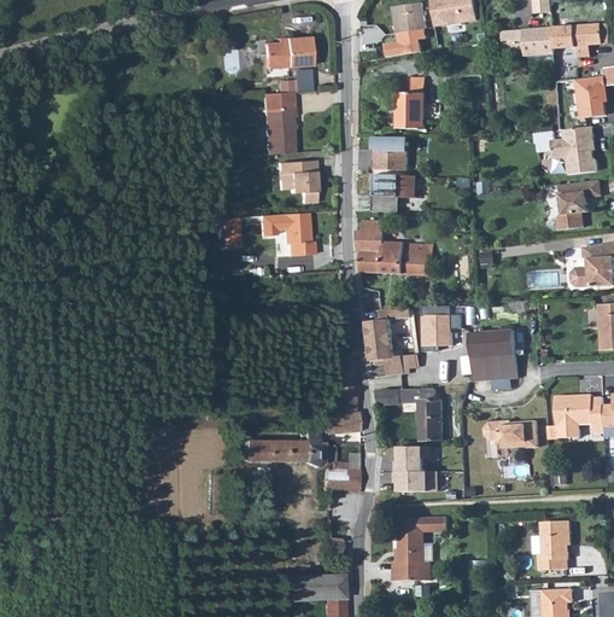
[(427,0),(433,25),(474,19),(471,0),(427,0)]
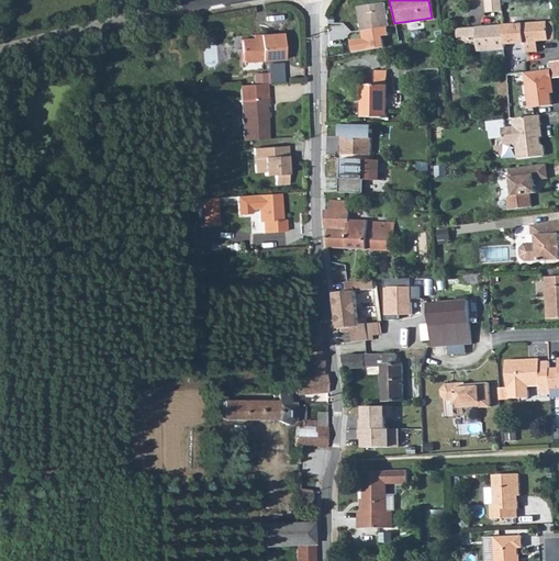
[(500,10),(499,0),(482,0),(483,11),(500,10)]
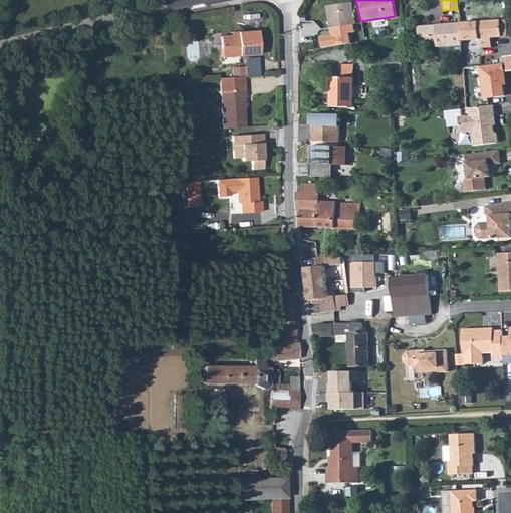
[(325,6),(328,27),(334,26),(335,34),(352,31),(351,23),(352,23),(349,2),(325,6)]
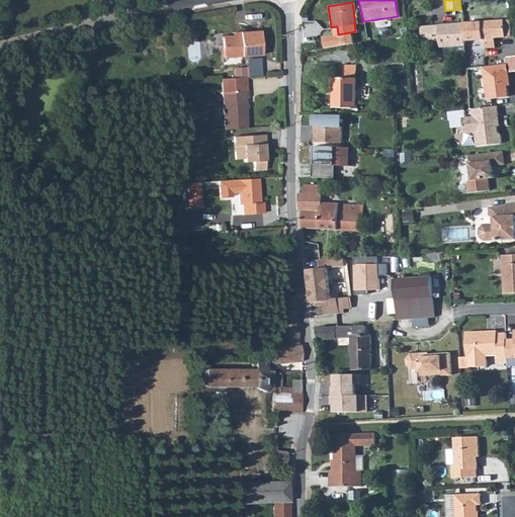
[(461,22),(462,40),(482,38),(482,48),(494,47),(493,37),(508,35),(507,19),(461,22)]
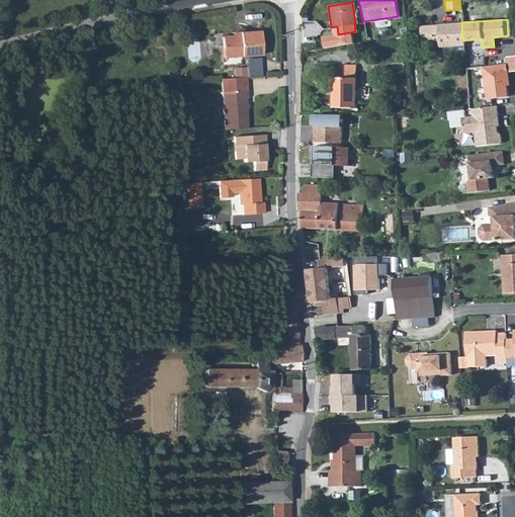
[(462,40),(461,22),(437,24),(437,26),(433,26),(433,24),(419,25),(421,42),(427,41),(428,48),(462,46),(462,40)]
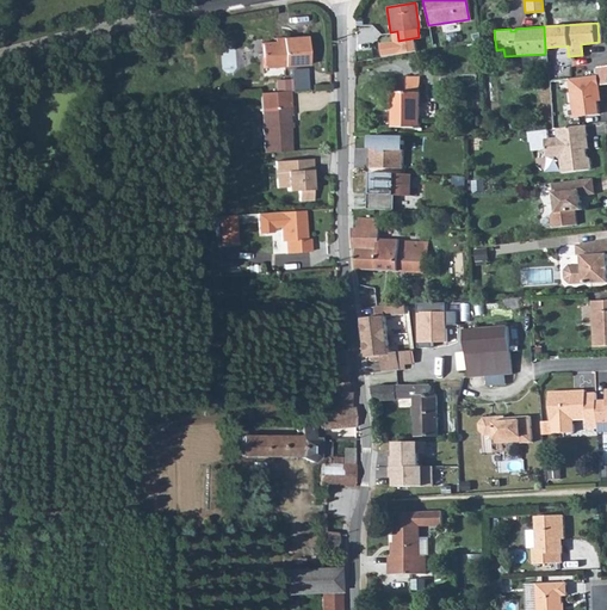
[(279,42),(258,43),(259,67),(305,63),(303,36),(279,37),(279,42)]
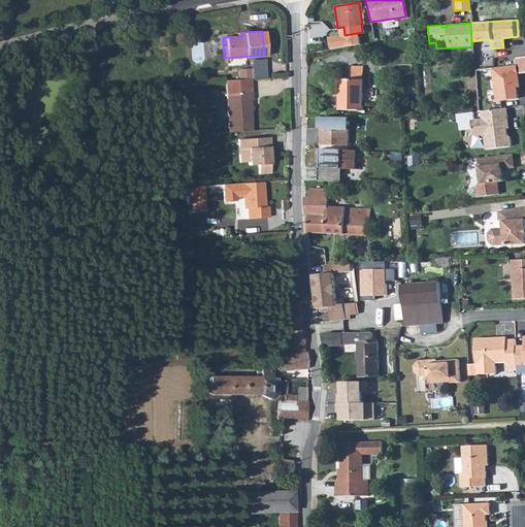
[(494,101),(516,98),(513,73),(524,71),(524,56),(514,58),(515,64),(494,67),(496,74),(491,75),(494,101)]
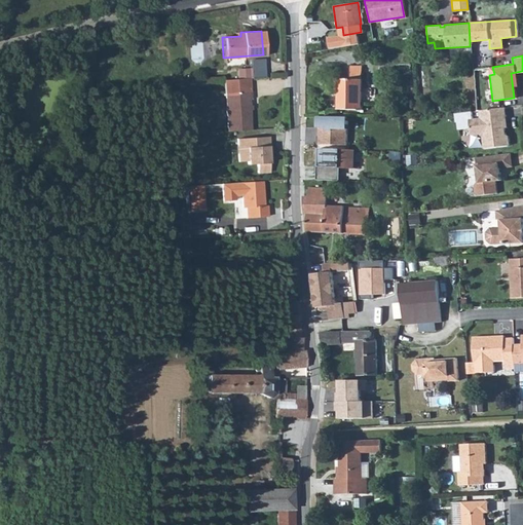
[(337,78),(336,109),(360,109),(360,66),(348,66),(348,79),(337,78)]
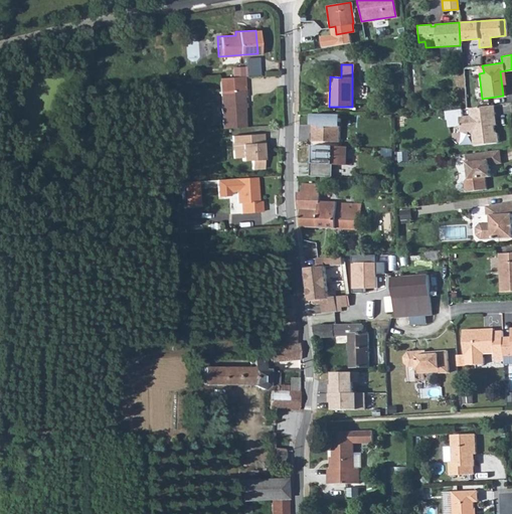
[(242,66),(242,67),(242,75),(258,74),(257,65),(242,66)]
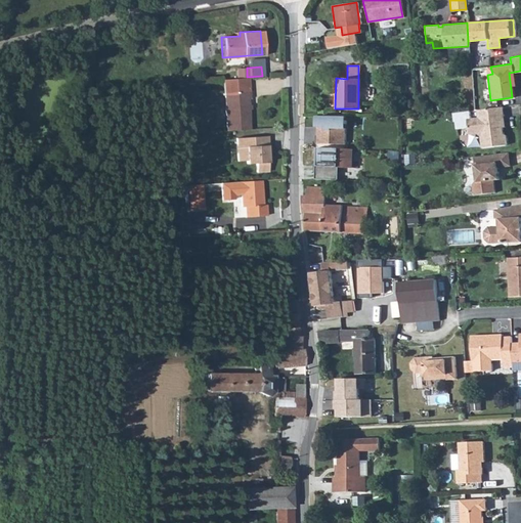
[(247,69),(233,70),(234,78),(247,77),(247,69)]
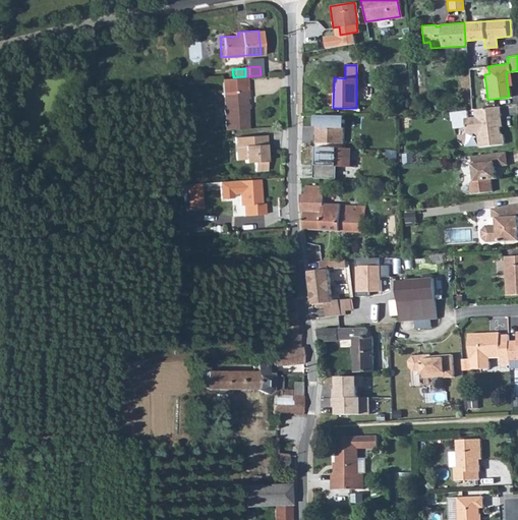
[(220,78),(223,129),(245,127),(244,97),(246,97),(245,76),(233,77),(220,78)]
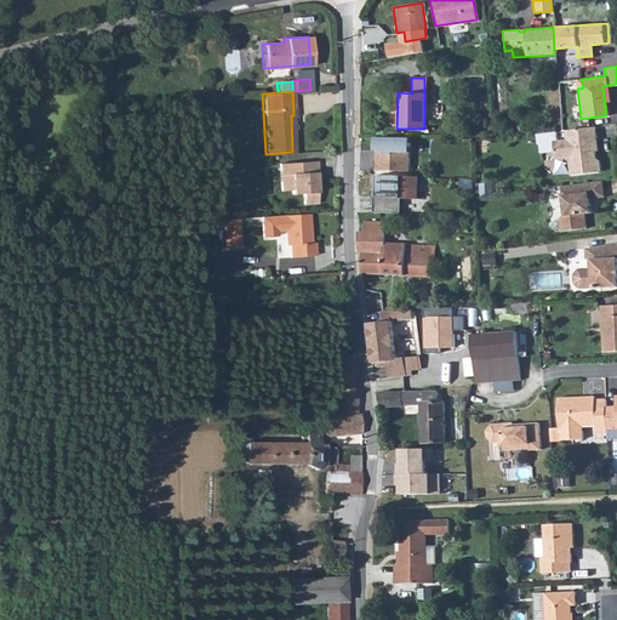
[(564,130),(565,140),(555,141),(554,131),(535,134),(536,144),(538,143),(538,153),(553,151),(553,159),(564,158),(567,160),(569,175),(596,171),(598,170),(599,169),(598,161),(596,159),(594,159),(593,151),(592,137),(594,136),(593,126),(564,130)]
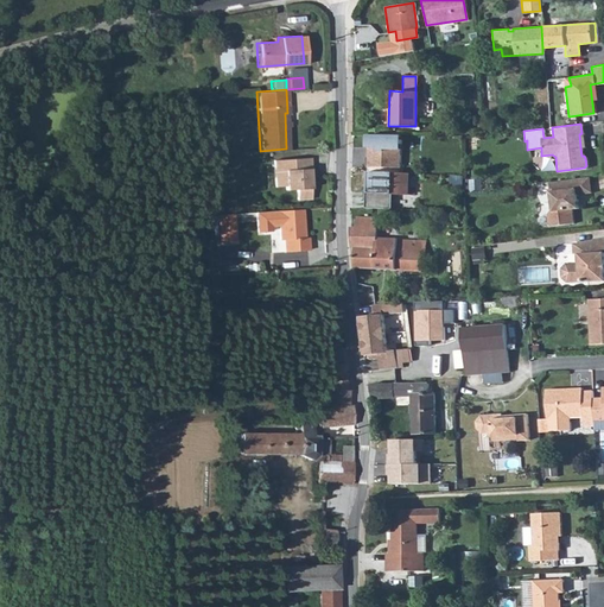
[(399,136),(367,134),(367,157),(364,157),(364,166),(398,166),(399,136)]
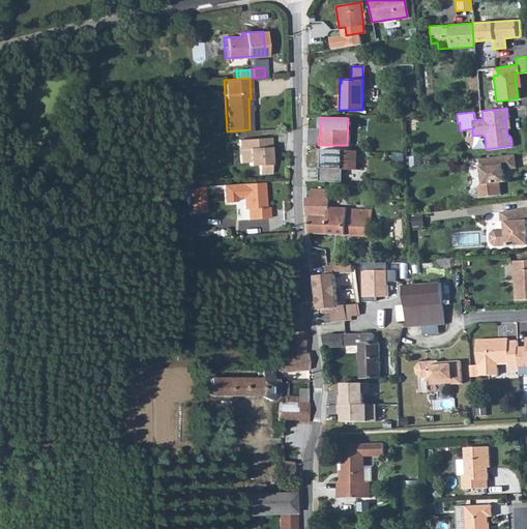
[(268,137),(236,139),(237,162),(246,162),(246,165),(256,164),(257,173),(269,173),(267,146),(268,146),(268,137)]
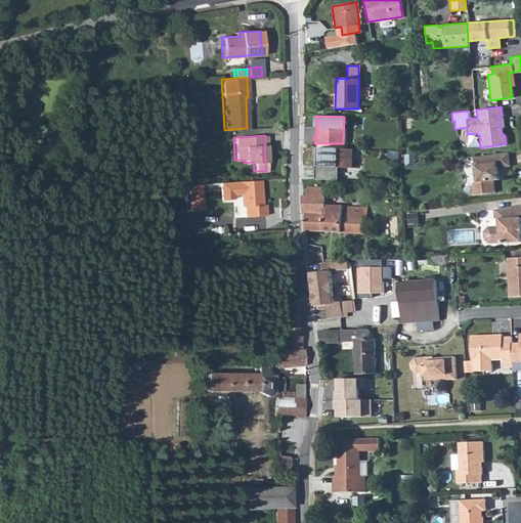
[(351,148),(314,147),(314,159),(317,159),(317,163),(314,163),(313,178),(336,179),(337,166),(351,167),(351,148)]
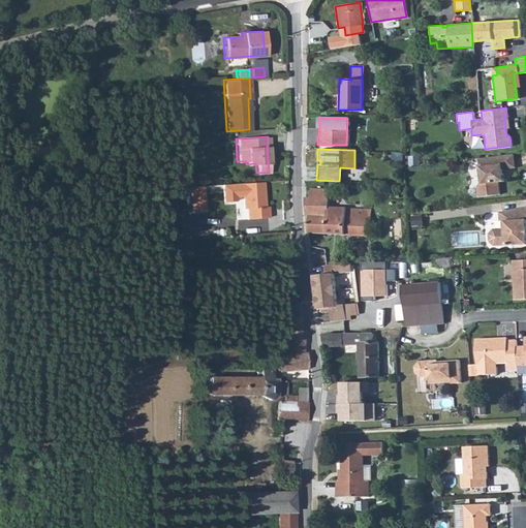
[(499,155),(500,168),(514,167),(512,153),(499,155)]
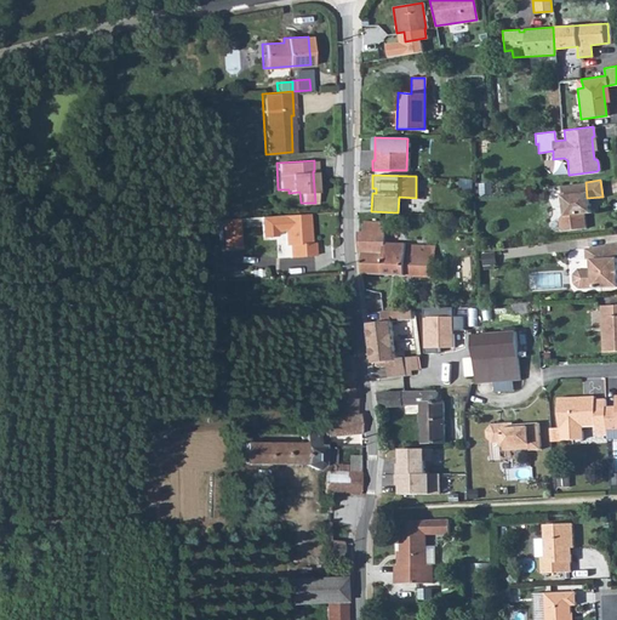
[(559,186),(564,215),(560,215),(558,219),(559,227),(563,231),(584,227),(582,212),(589,212),(588,203),(586,203),(586,199),(588,199),(587,198),(586,182),(559,186)]
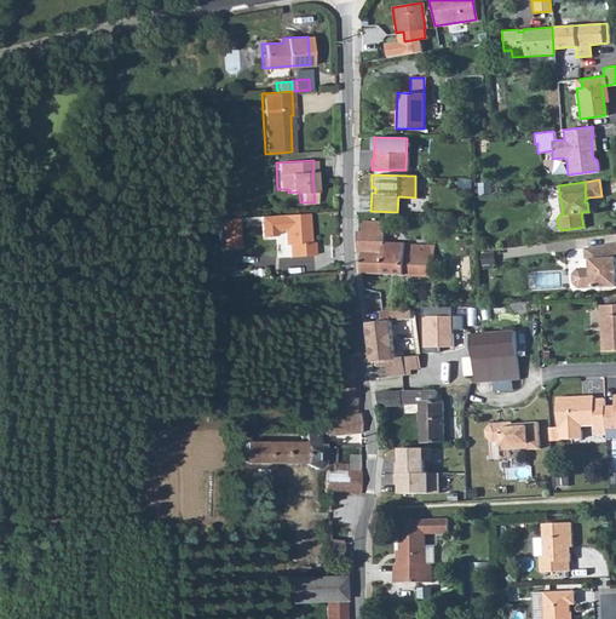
[(305,213),(258,216),(259,236),(272,235),(272,229),(281,229),(282,244),(287,244),(287,256),(311,254),(311,241),(306,241),(305,213)]
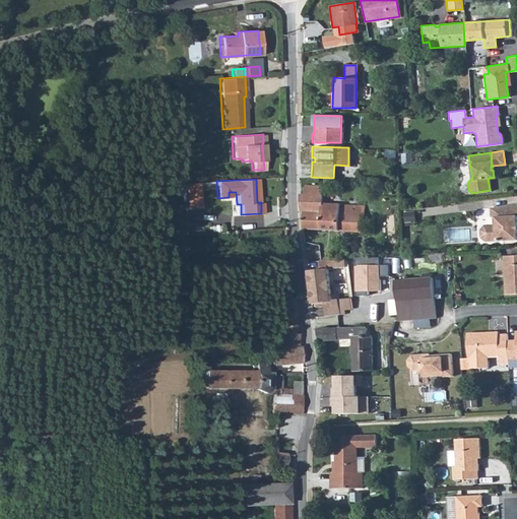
[(197,182),(184,183),(185,206),(199,205),(197,182)]
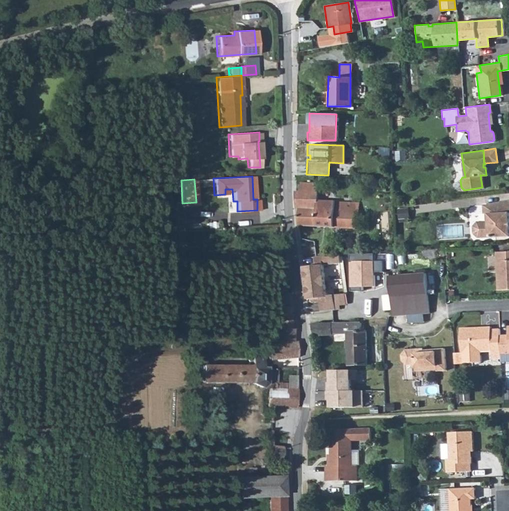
[(294,190),(294,208),(297,209),(296,225),(356,228),(357,202),(333,201),(333,200),(316,200),(317,182),(298,182),(298,190),(294,190)]
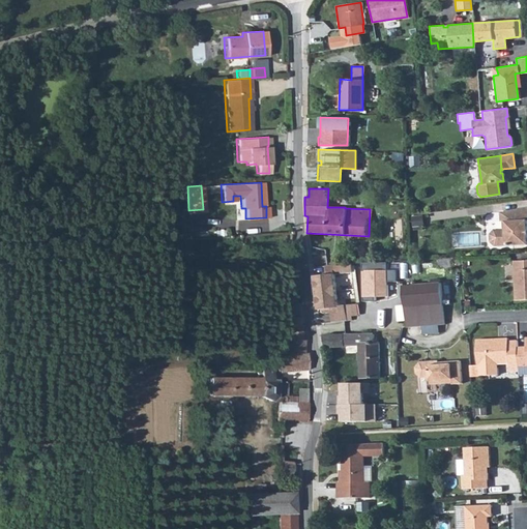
[(526,207),(498,211),(499,218),(501,221),(501,229),(493,229),(488,234),(489,241),(494,245),(526,244),(526,234),(524,234),(524,230),(526,230),(526,219),(526,207)]
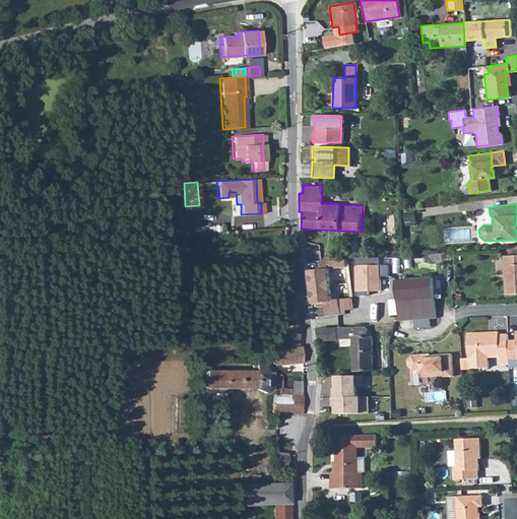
[(516,254),(502,256),(504,295),(516,294),(516,254)]
